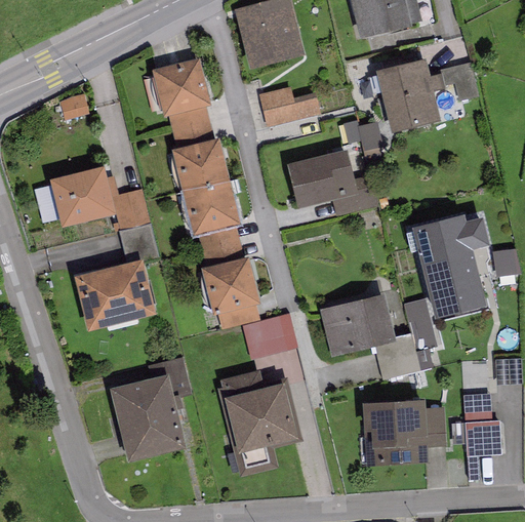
[(269,0),(234,9),(250,70),(305,55),(290,0),(269,0)]
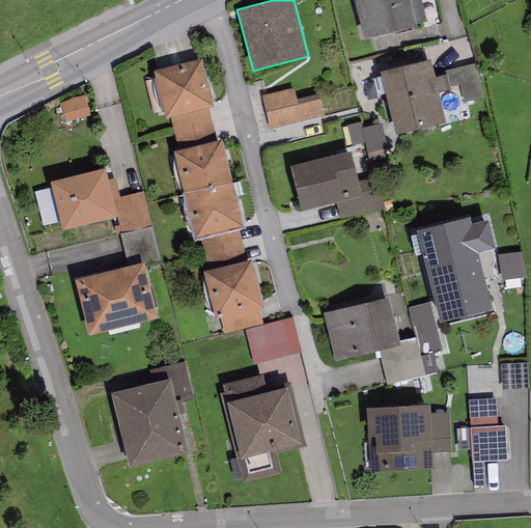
[(354,0),(364,39),(416,27),(415,23),(426,21),(421,0),(354,0)]
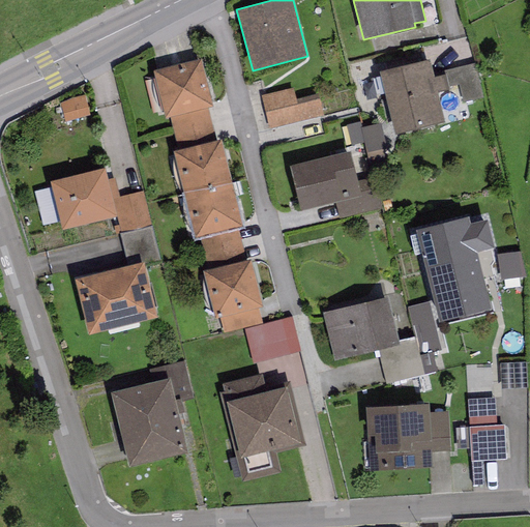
[(201,59),(153,70),(165,118),(169,117),(208,108),(213,107),(201,59)]
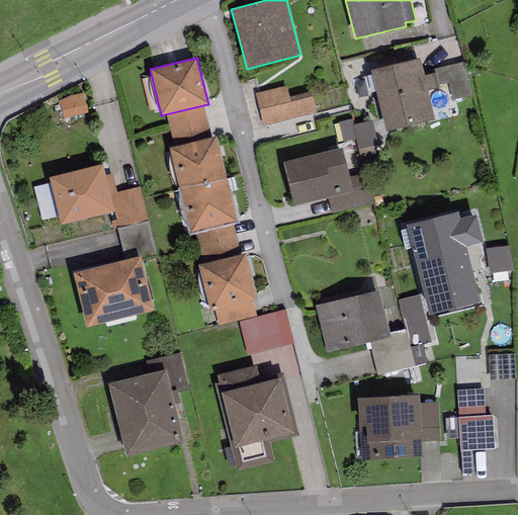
[(420,58),(370,70),(385,132),(434,119),(427,89),(439,86),(435,73),(424,76),(420,58)]
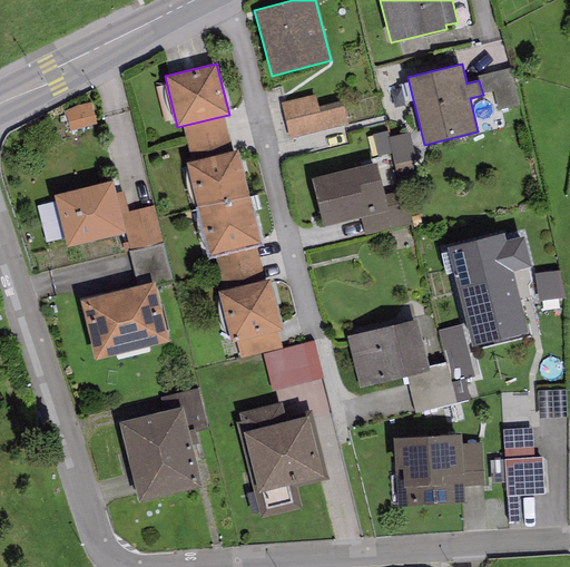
[(510,67),(480,75),(483,93),(493,90),(498,109),(519,104),(510,67)]
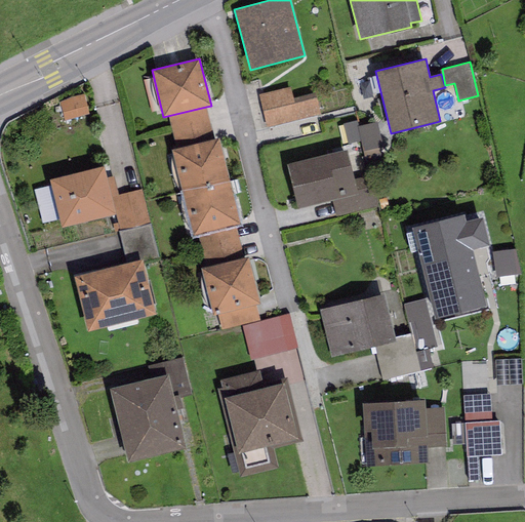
[(290,85),(257,92),(266,126),(320,113),(315,91),(293,97),(290,85)]
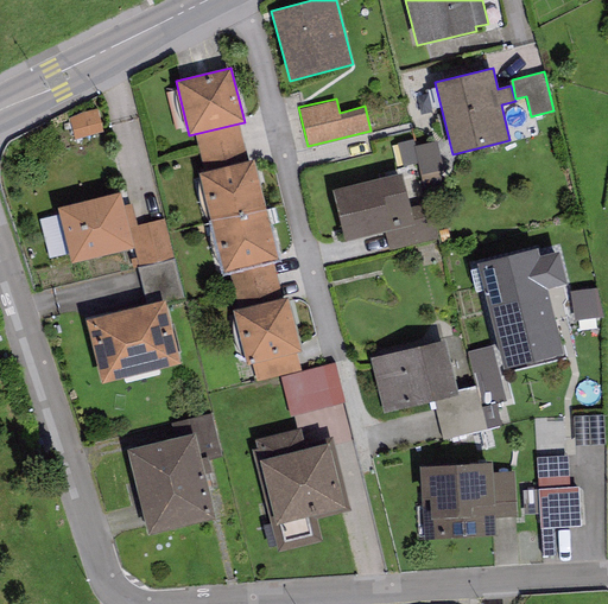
[(81,110),(68,116),(74,137),(102,129),(96,107),(81,110)]
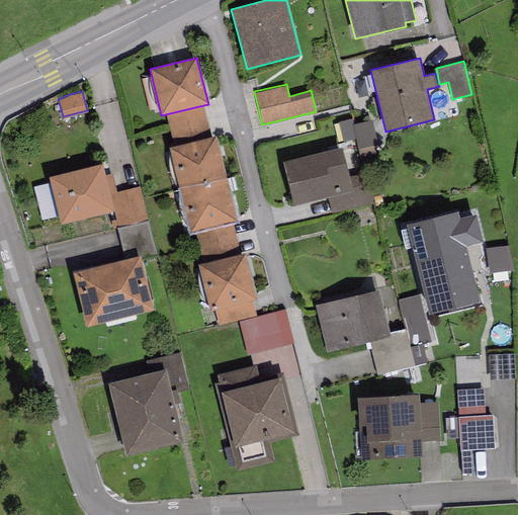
[(211,138),(203,105),(165,114),(173,147),(211,138)]
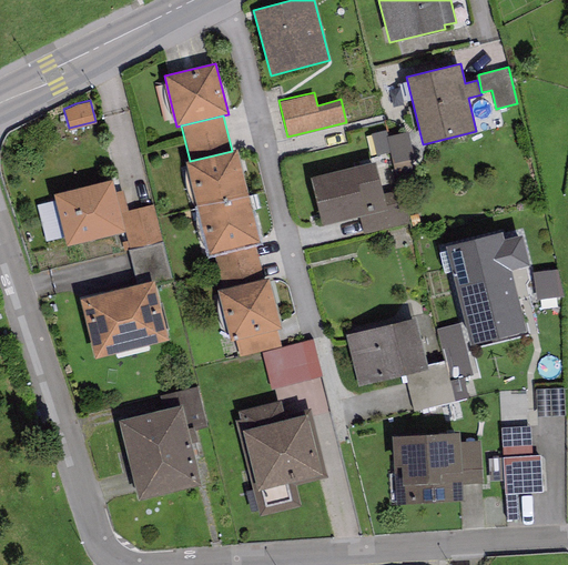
[(386,135),(385,130),(372,132),(381,174),(395,171),(393,162),(386,135)]
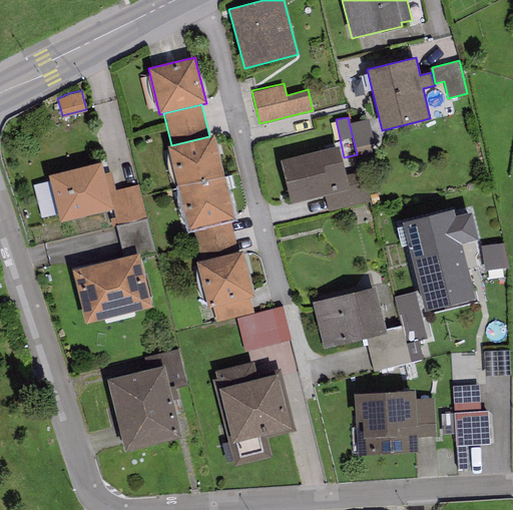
[(369,118),(349,122),(355,146),(374,142),(369,118)]
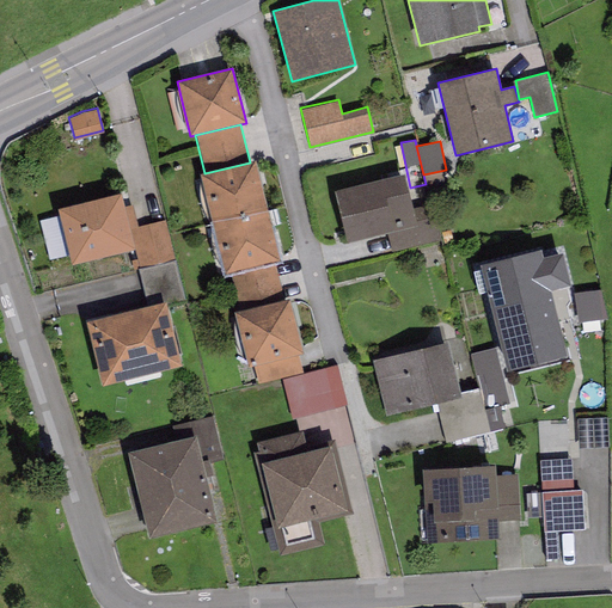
[(204,173),(200,176),(225,275),(233,272),(275,263),(279,262),(255,161),(250,163),(204,173)]
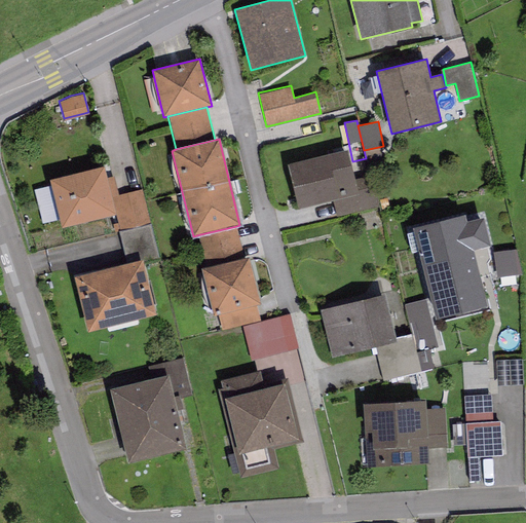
[(348,150),(288,165),(298,210),(333,201),(359,195),(354,179),(348,150)]
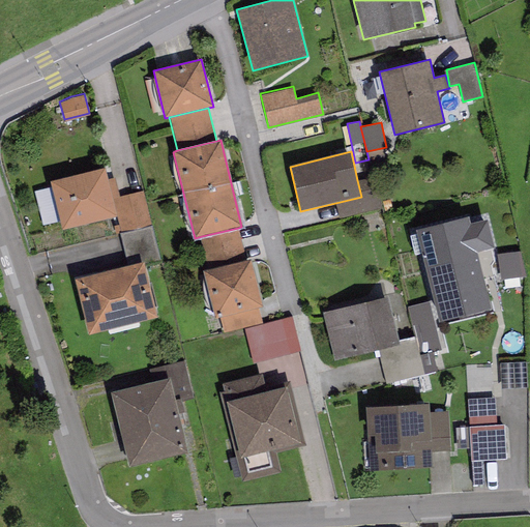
[(105,169),(51,183),(64,231),(117,216),(112,198),(108,178),(105,169)]
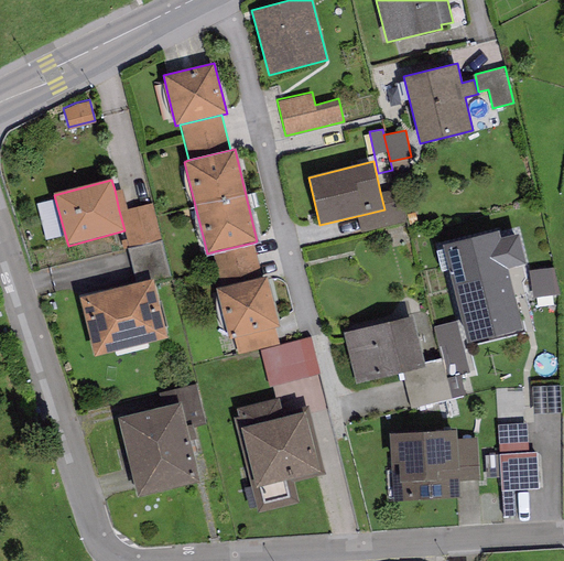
[(122,187),(115,190),(119,211),(128,208),(122,187)]
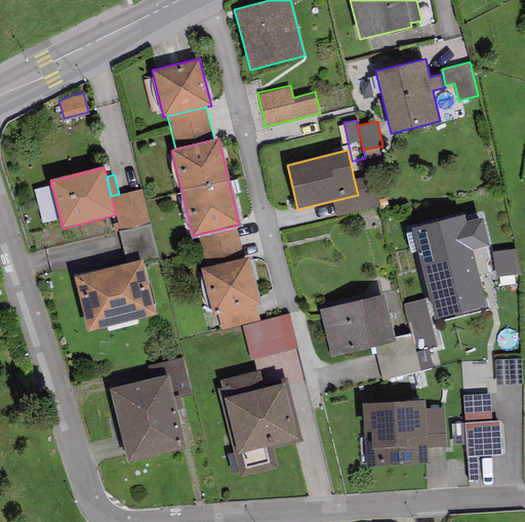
[(371,174),(354,178),(358,195),(332,201),(335,215),(378,204),(371,174)]
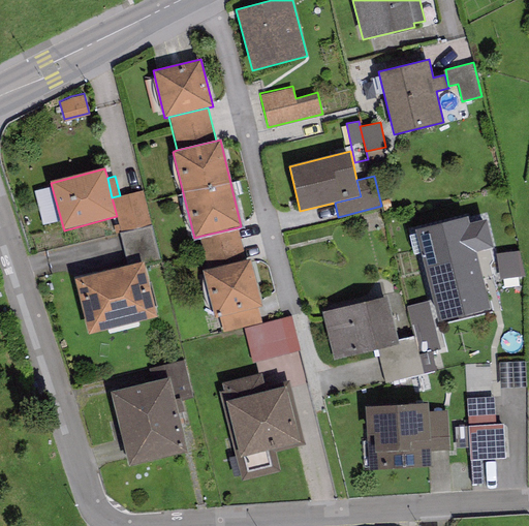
[(120,195),(112,197),(117,216),(120,233),(152,224),(143,190),(120,195)]
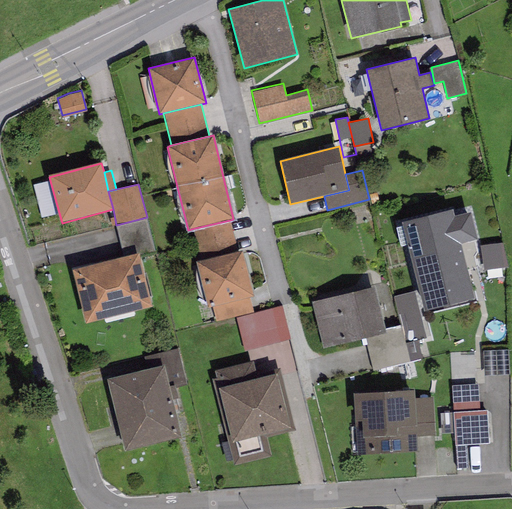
[(453,211),(402,224),(424,312),(474,300),(461,245),(477,241),(470,213),(454,217),(453,211)]
